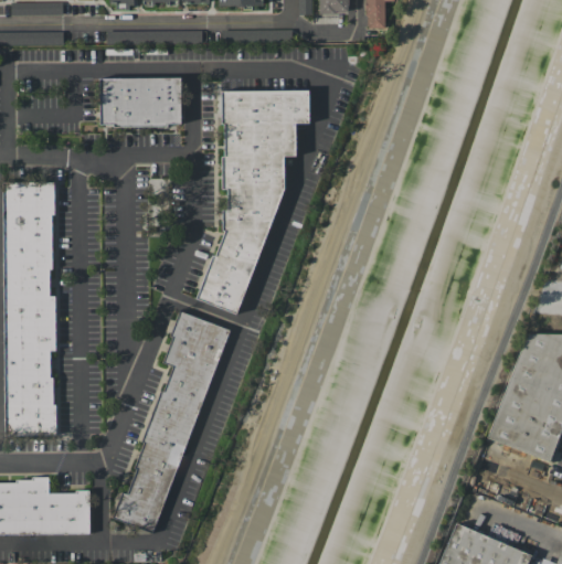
[(350,0),(345,0),(321,0),(321,14),(351,14),(350,0)]
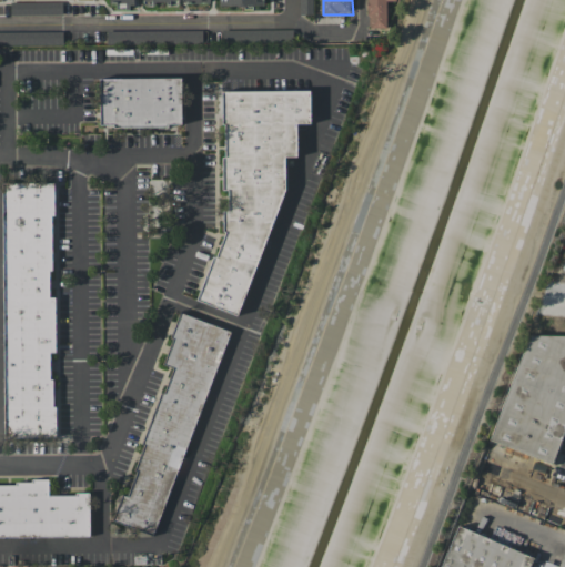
[(389,30),(389,1),(370,0),(370,29),(389,30)]
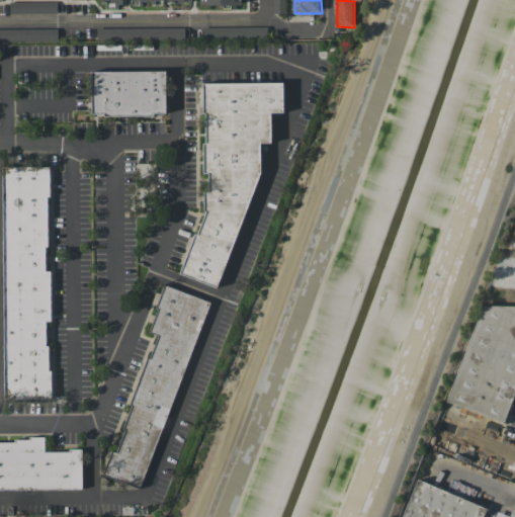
[(60,3),(12,3),(11,14),(60,15),(60,3)]
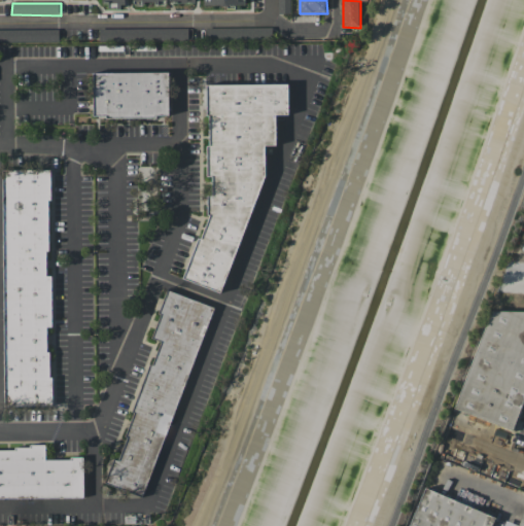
[(170,73),(170,117),(107,117),(107,116),(95,116),(94,73),(170,73)]
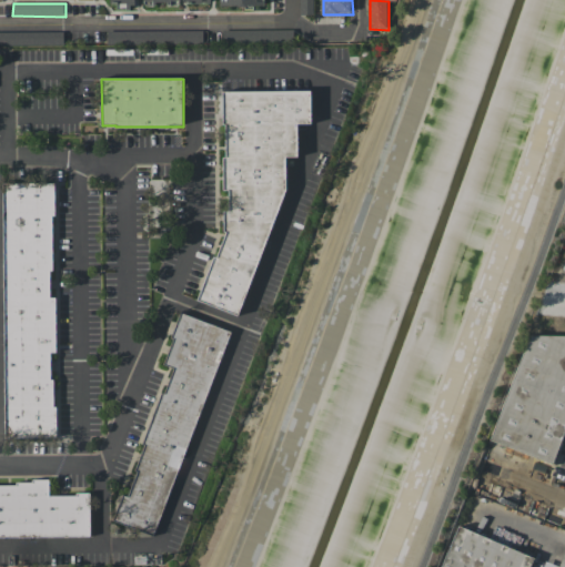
[(241,316),(200,302),(224,231),(224,230),(224,211),(231,211),(231,192),(224,190),(224,159),(225,158),(225,91),(313,92),(312,124),(299,124),(299,158),(288,158),(286,186),(241,316)]
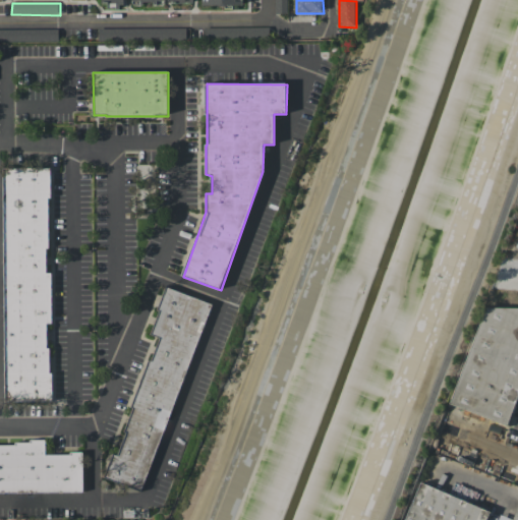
[(6,401),(4,168),(49,168),(50,273),(52,273),(53,324),(50,324),(51,401),(6,401)]
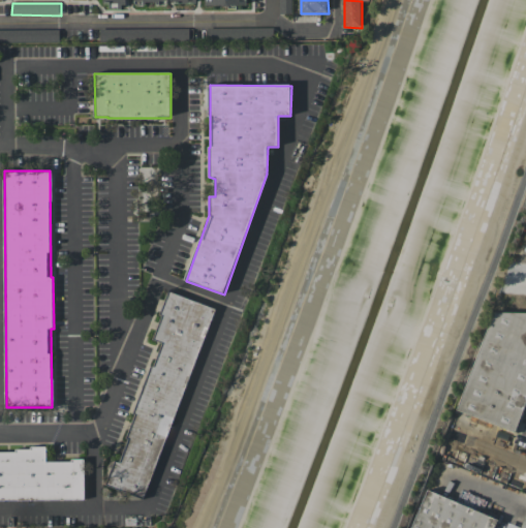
[(212,306),(150,500),(106,487),(115,461),(121,463),(159,342),(154,340),(168,292),(212,306)]
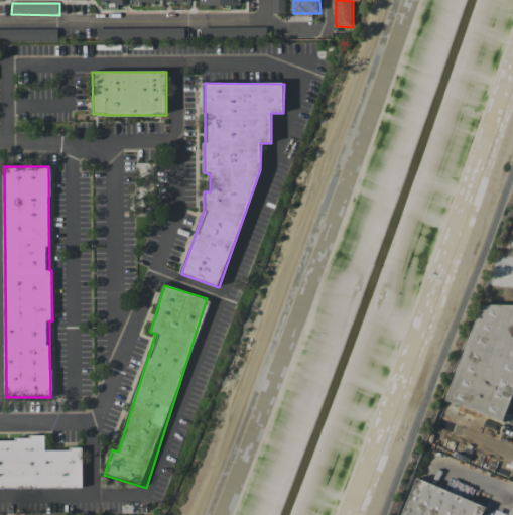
[(484,307),(512,308),(512,399),(504,422),(447,401),(484,307)]
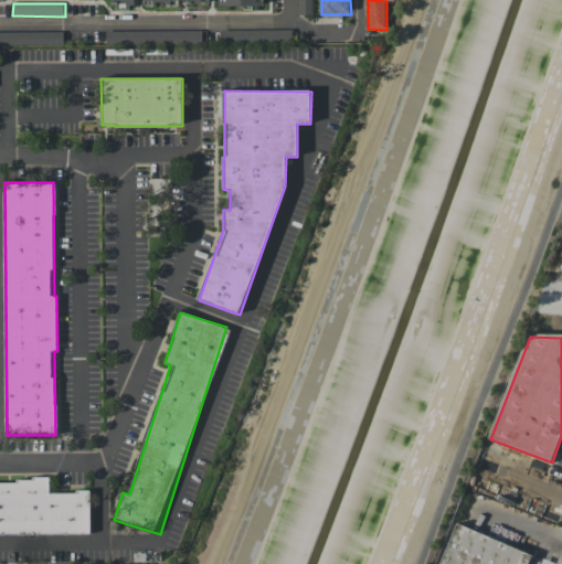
[(0,534),(0,480),(50,480),(50,492),(91,492),(91,534),(0,534)]
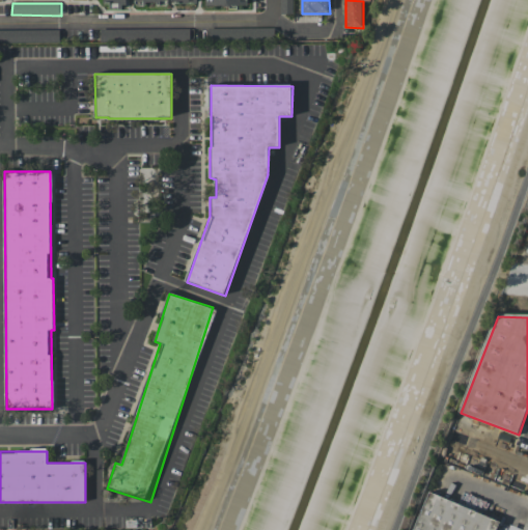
[(524,529),(527,523),(527,529),(415,529),(432,493),(502,523),(499,529),(524,529)]
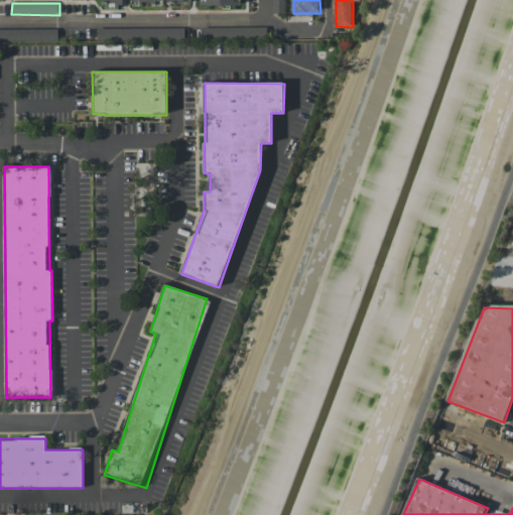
All buildings are outlined.
